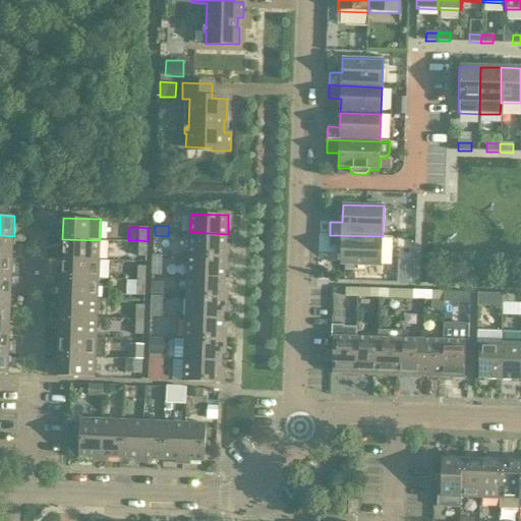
[(190,232),(190,252),(227,255),(228,234),(190,232)]
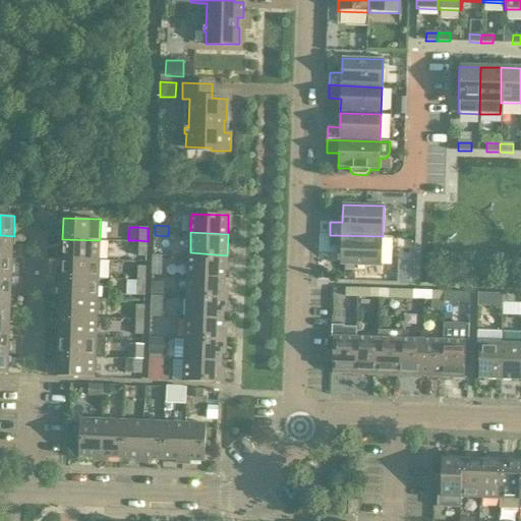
[(0,235),(0,255),(13,256),(14,236),(0,235)]
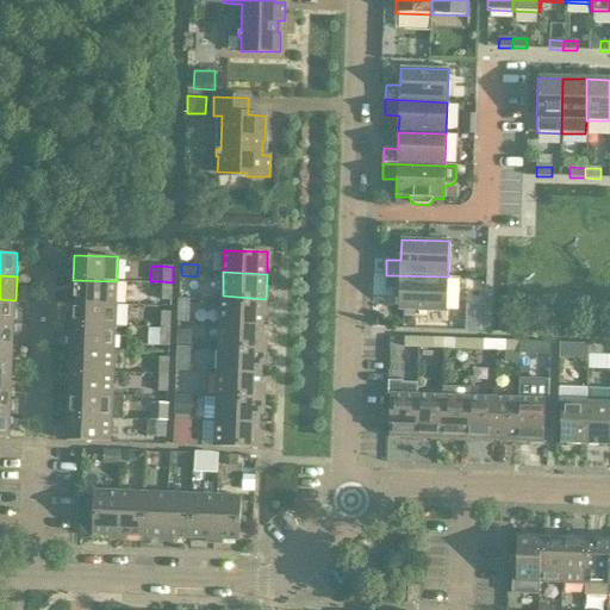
[(447,312),(448,277),(386,275),(385,290),(399,291),(399,311),(447,312)]
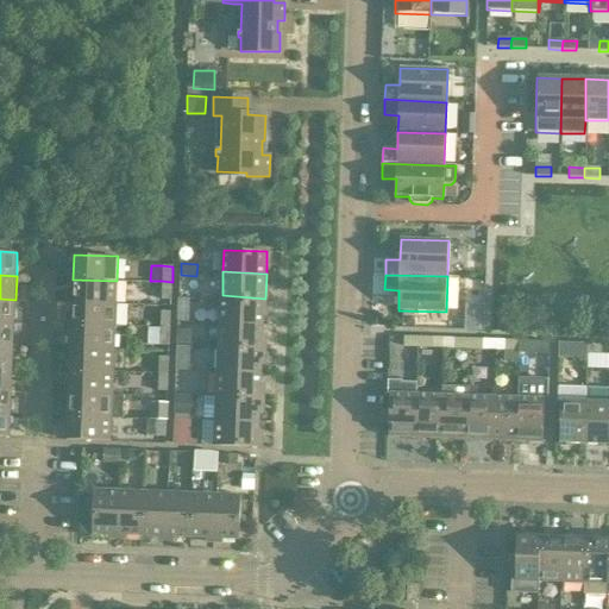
[(73,280),(71,302),(115,303),(117,281),(73,280)]
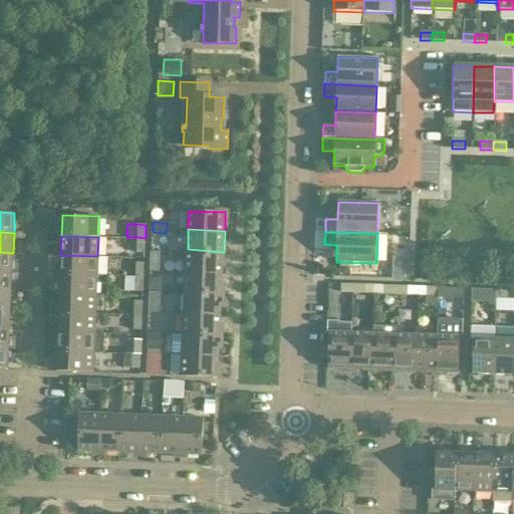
[(136,253),(145,253),(146,238),(137,237),(137,238),(136,253)]
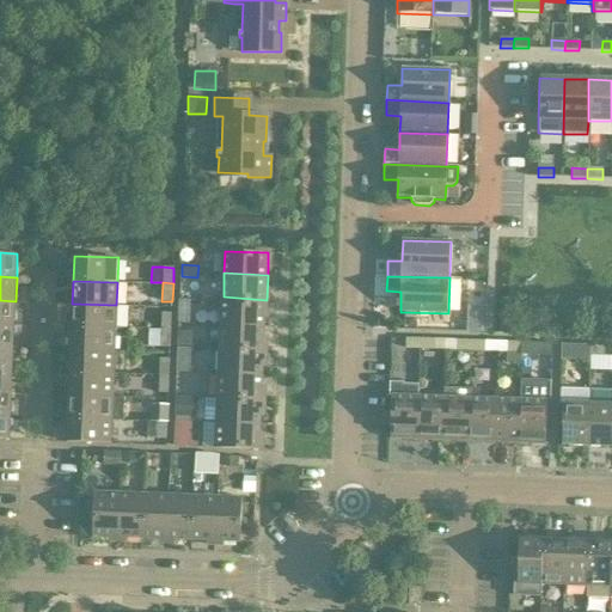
[(224,297),(222,322),(265,323),(267,300),(224,297)]
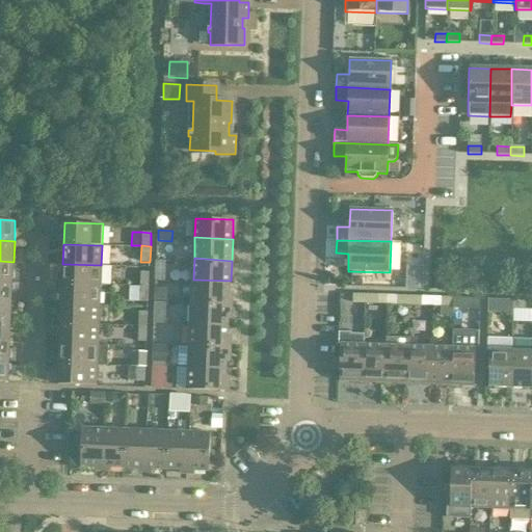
[(0,261),(0,281),(12,282),(14,262),(0,261)]
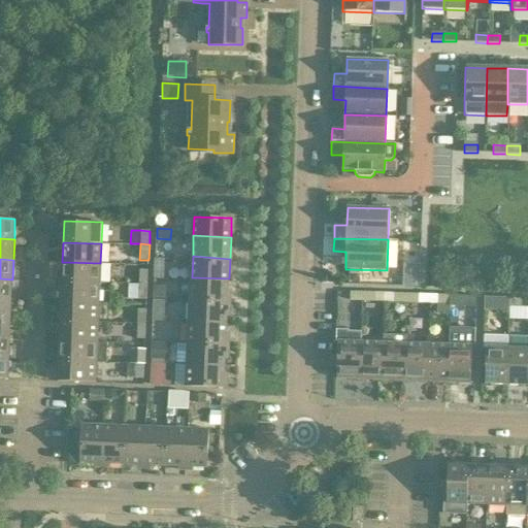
[(62,262),(61,282),(100,283),(100,263),(62,262)]
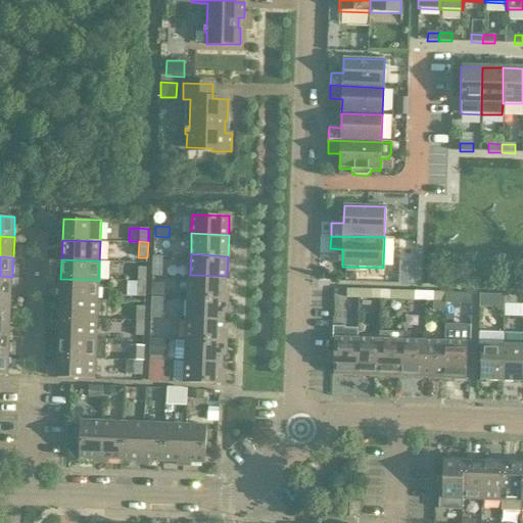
[(138,268),(138,282),(146,282),(147,268),(138,268)]
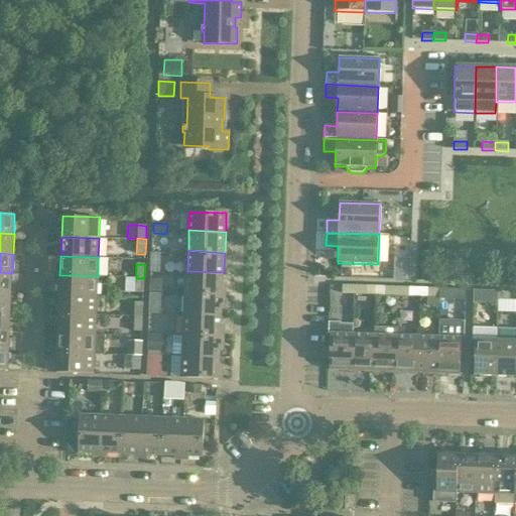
[(187,271),(186,290),(223,291),(224,272),(187,271)]
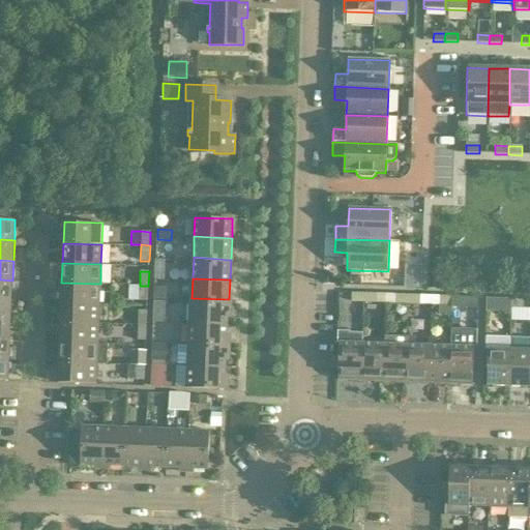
[(0,280),(0,299),(11,300),(12,281),(0,280)]
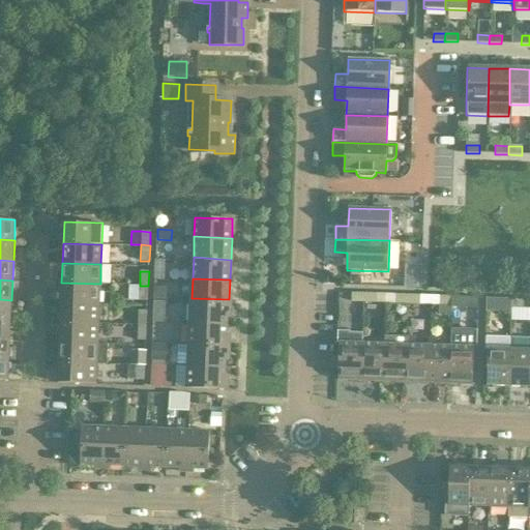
[(61,283),(61,302),(99,304),(100,284),(61,283)]
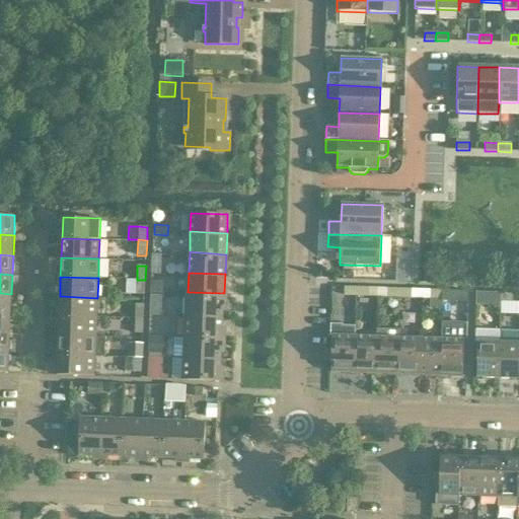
[(137,280),(136,294),(145,295),(145,280),(137,280)]
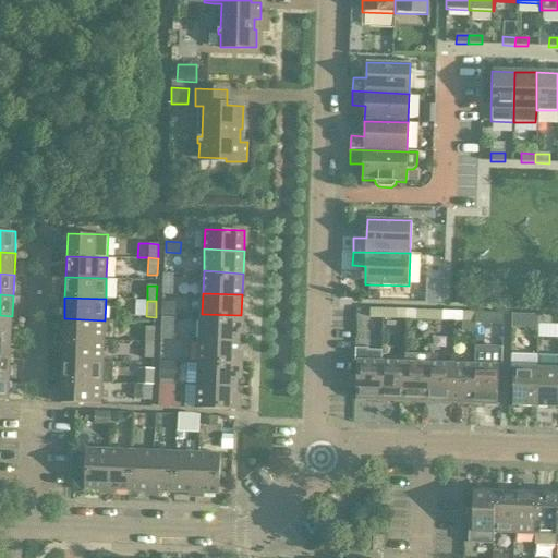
[(161,316),(162,316),(176,317),(177,303),(162,302),(161,316)]
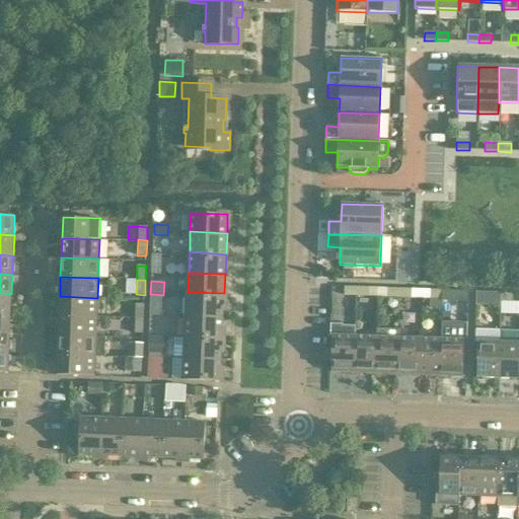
[(344,287),(344,296),(356,296),(357,288),(344,287)]
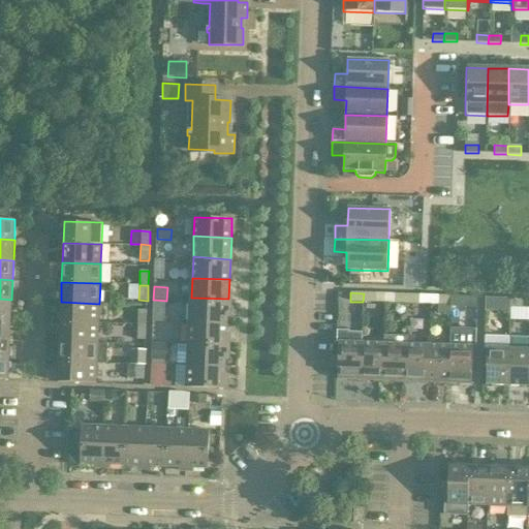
[(364,293),(363,302),(376,303),(376,293),(364,293)]
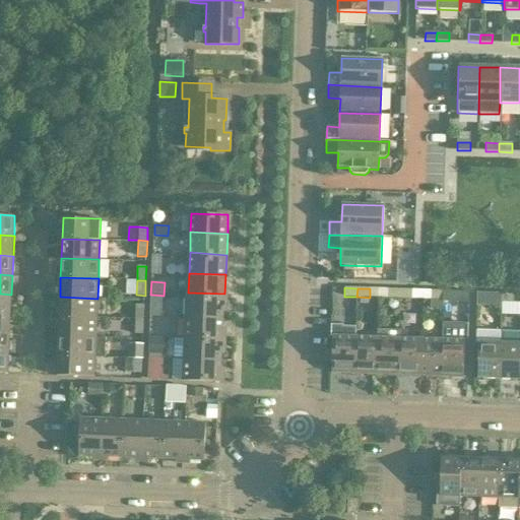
[(388,299),(401,299),(401,289),(388,289),(388,299)]
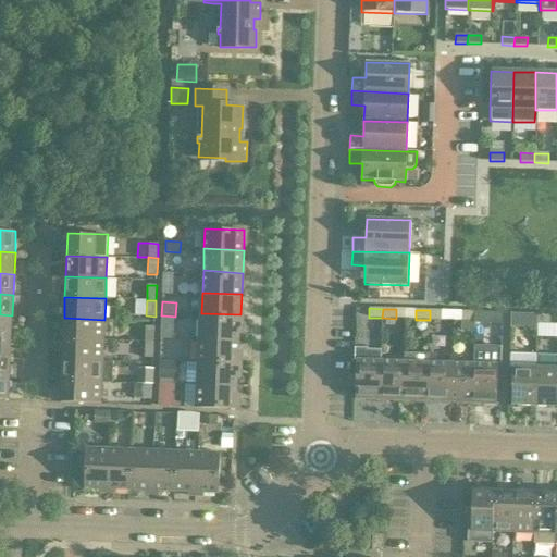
[(430,311),(430,320),(442,320),(442,310),(430,310),(430,311)]
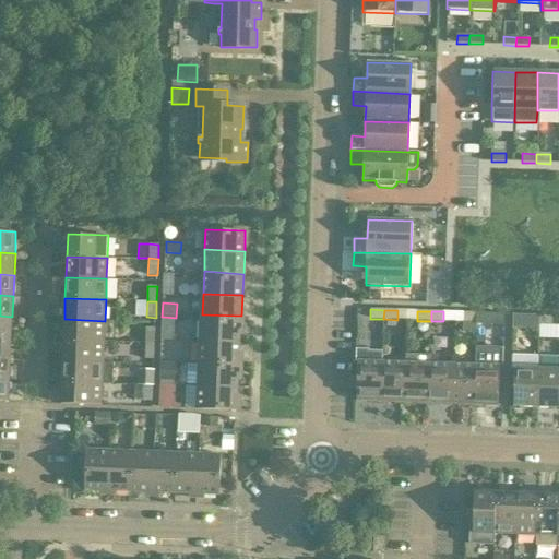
[(464,312),(463,322),(477,322),(478,313),(478,312),(464,312)]
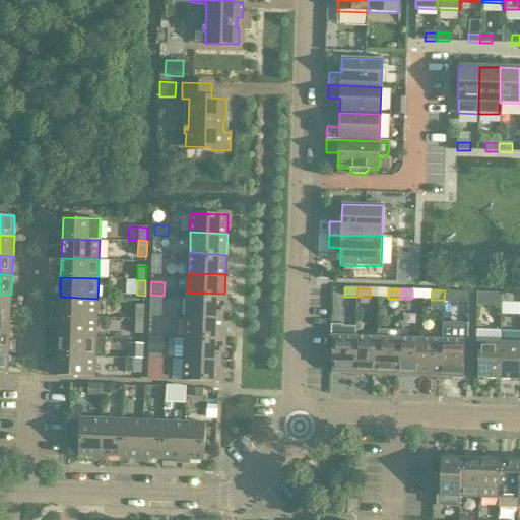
[(445,290),(444,300),(468,301),(469,293),(456,291),(445,290)]
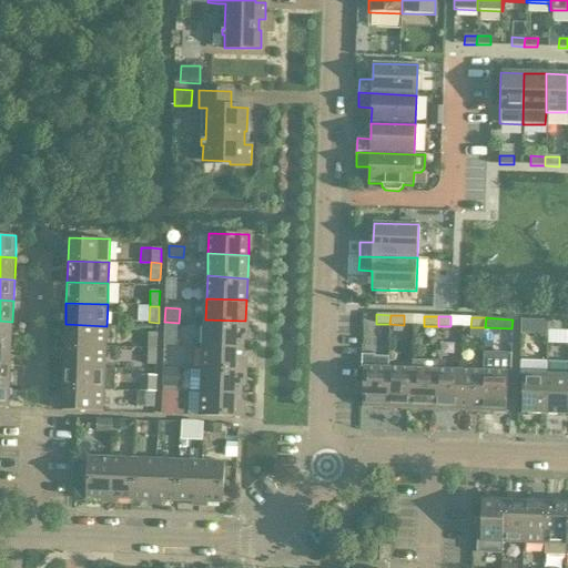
[(205,320),(204,345),(244,347),(245,321),(205,320)]
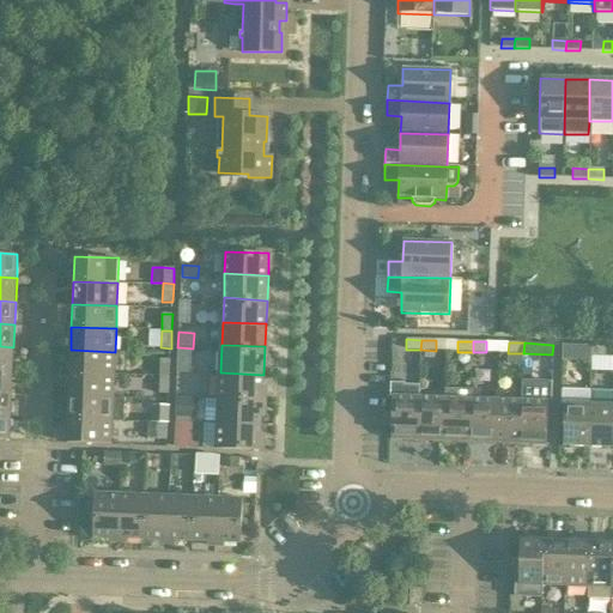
[(576,356),(592,356),(592,346),(576,345),(576,356)]
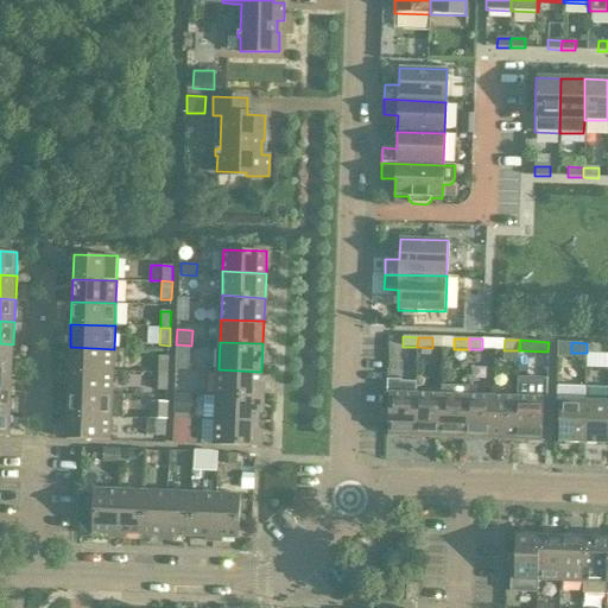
[(0,343),(0,366),(12,367),(13,344),(0,343)]
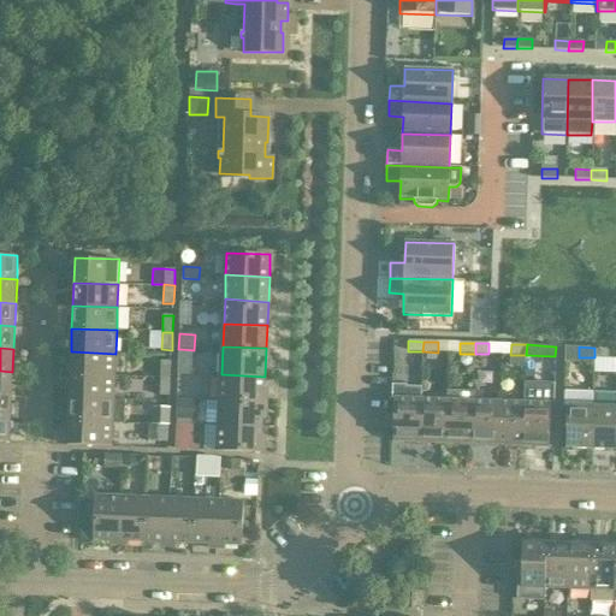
[(594,348),(594,357),(609,359),(610,348),(594,348)]
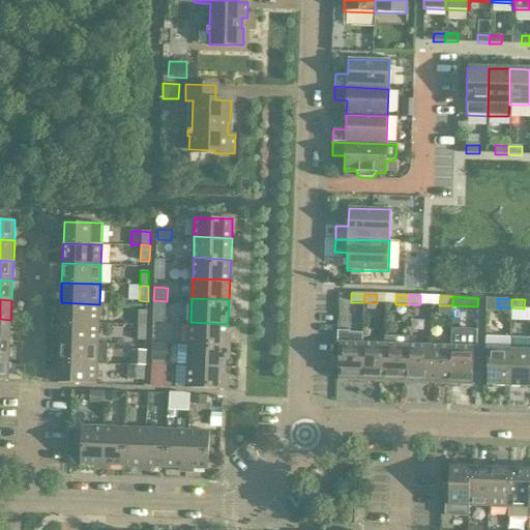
[(153,301),(153,311),(154,311),(166,312),(167,302),(167,301),(154,301),(153,301)]
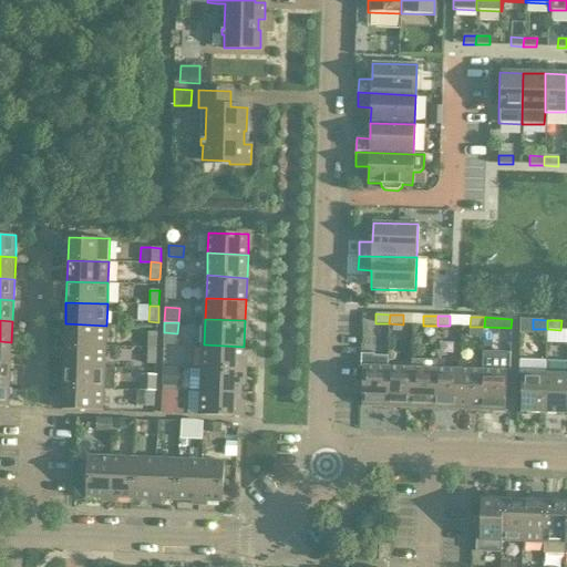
[(65,323),(64,346),(105,347),(106,326),(65,323)]
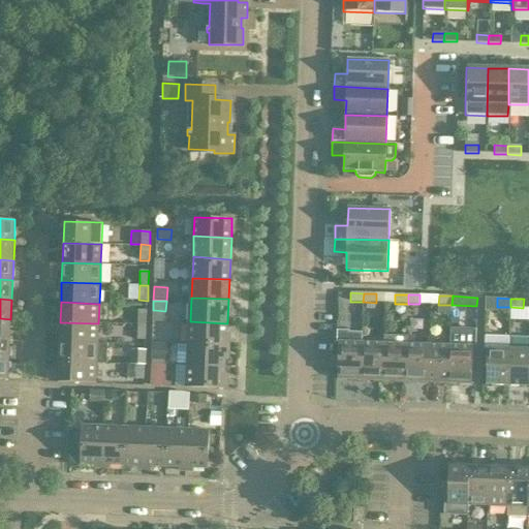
[(137,310),(137,324),(147,325),(147,310),(137,310)]
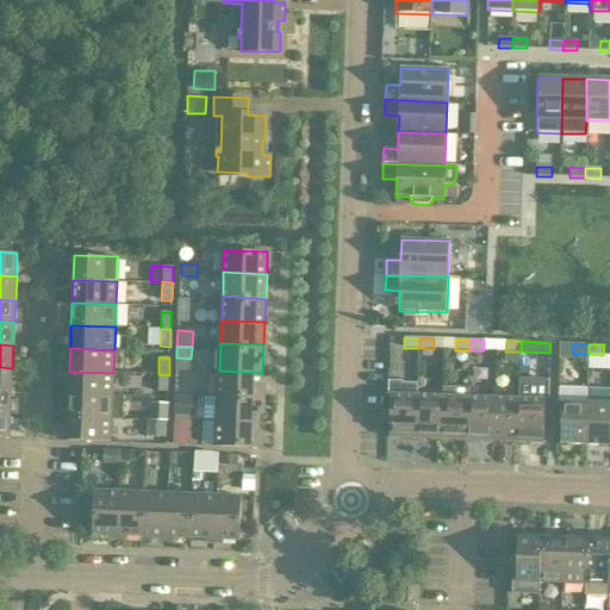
[(0,367),(0,390),(12,391),(12,368),(0,367)]
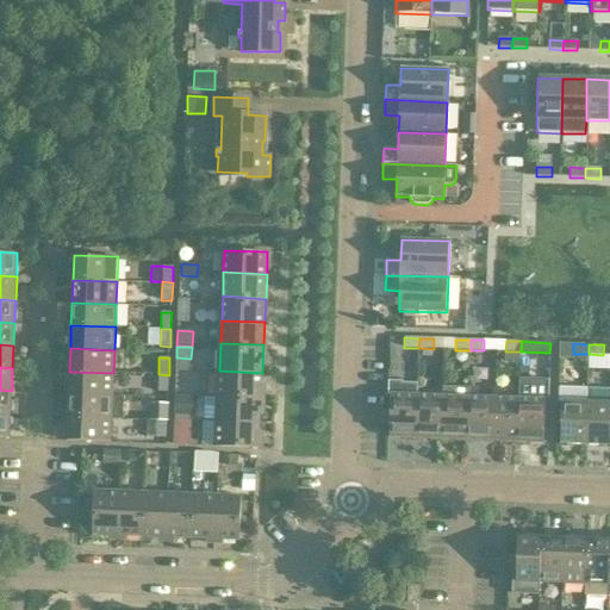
[(219,371),(218,396),(262,397),(262,373),(219,371)]
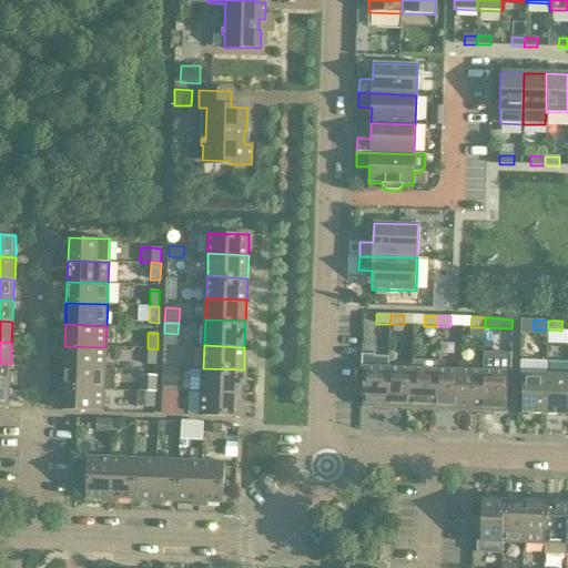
[(64,346),(63,367),(104,369),(105,347),(64,346)]
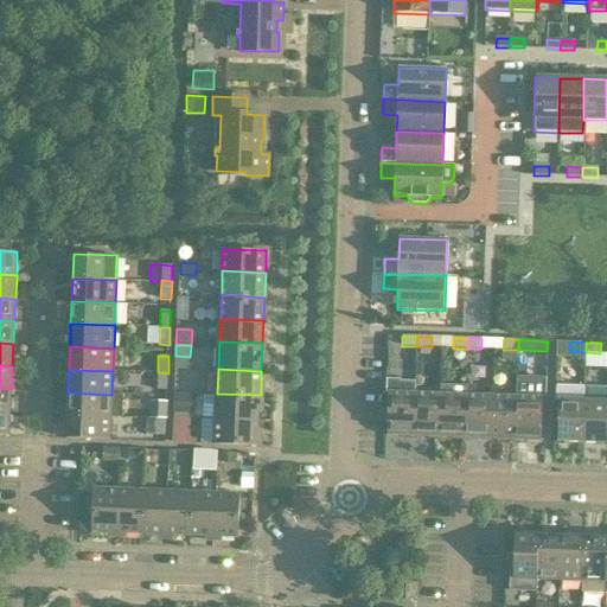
[(158,390),(167,390),(168,374),(158,372),(158,390)]
